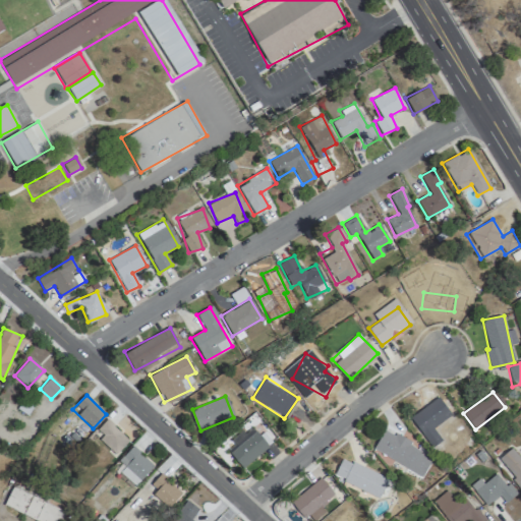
[(422,436),(452,415),(441,398),(410,417),(422,436)]
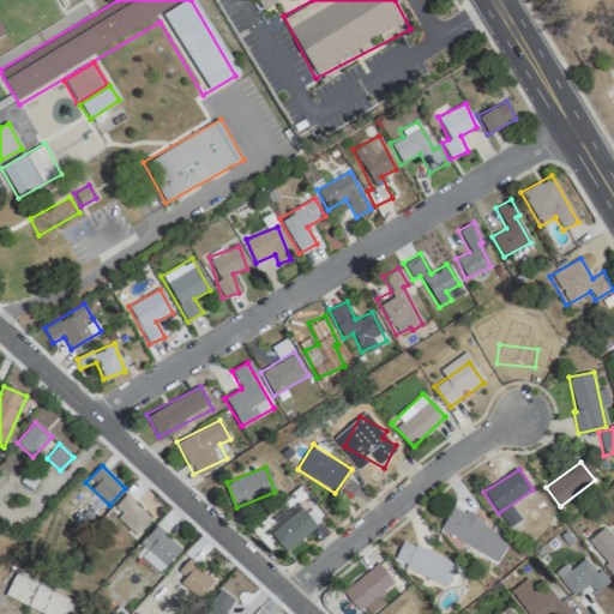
[(136,535),(151,519),(128,494),(112,510),(136,535)]
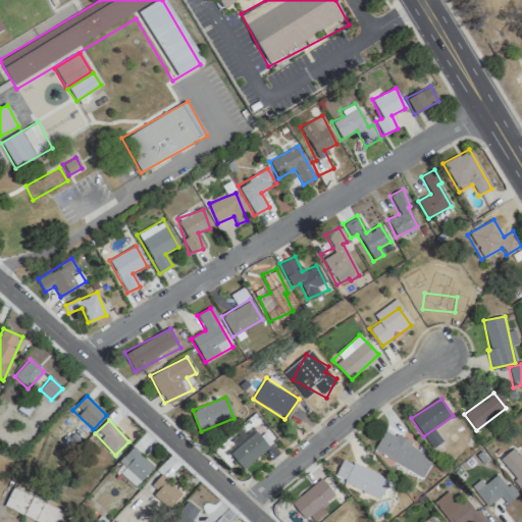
[(225,447),(244,468),(271,445),(254,423),(225,447)]
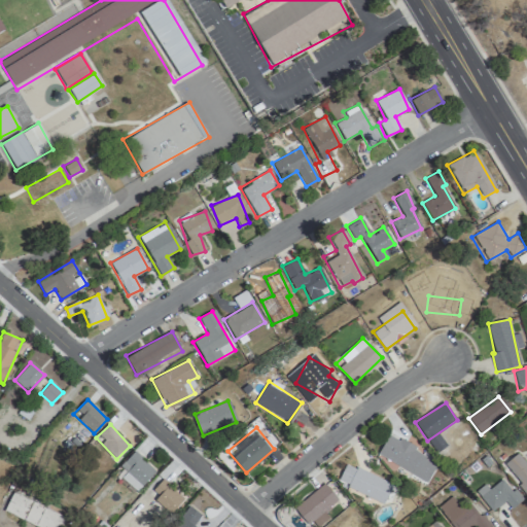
[(423,452),(390,433),(378,456),(410,475),(423,452)]
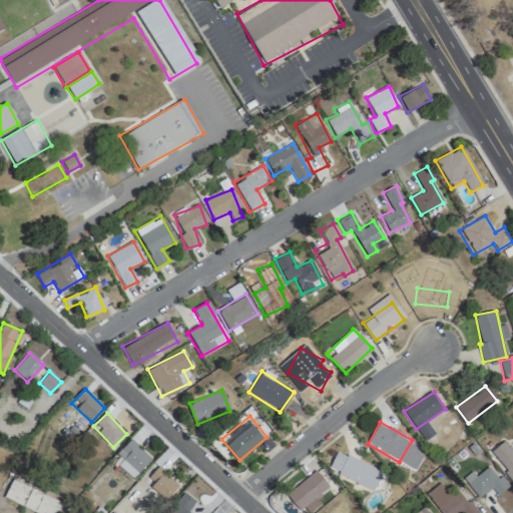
[(117,453),(124,460),(118,465),(132,479),(151,459),(131,439),(117,453)]
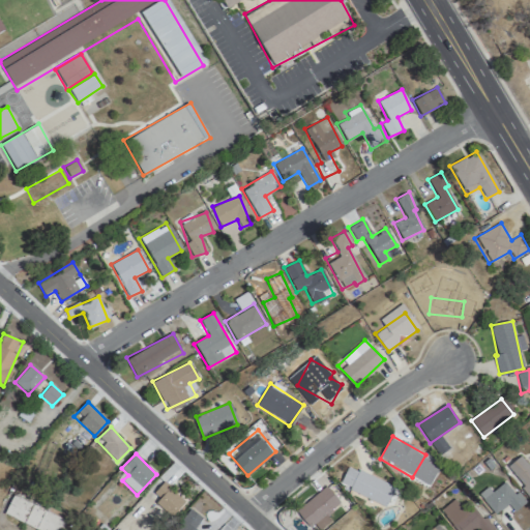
[(529,466),(522,455),(508,465),(529,497),(529,466)]
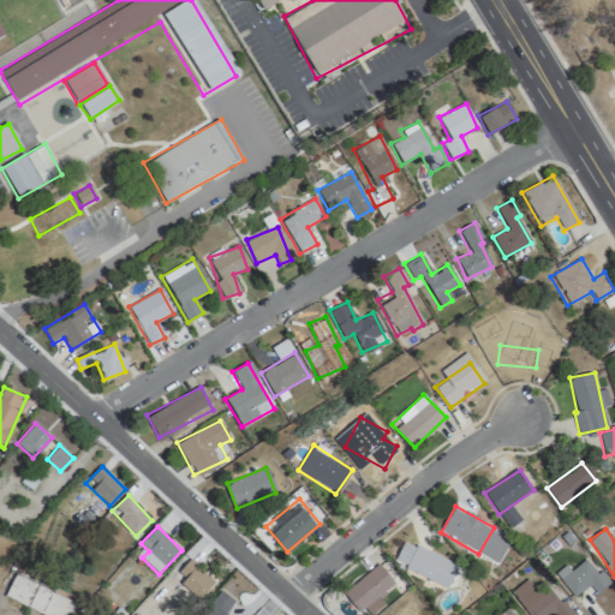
[(457,561),(415,548),(406,573),(448,587),(457,561)]
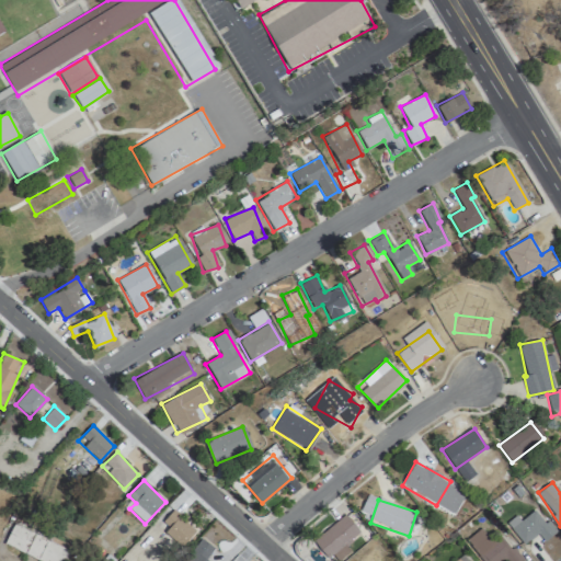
[(556,531),(536,506),(510,526),(523,544),(534,536),(540,544),(556,531)]
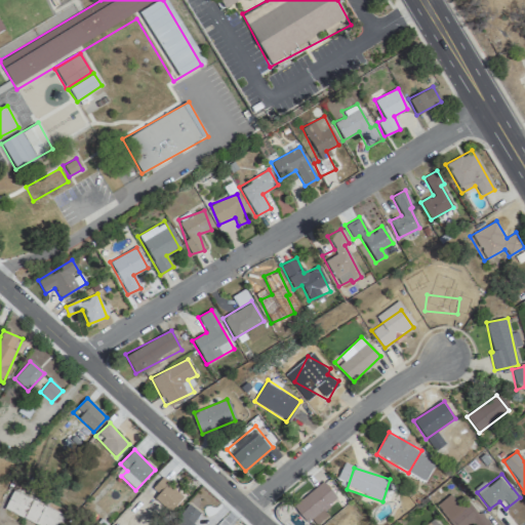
[(169,512),(183,496),(162,478),(149,494),(169,512)]
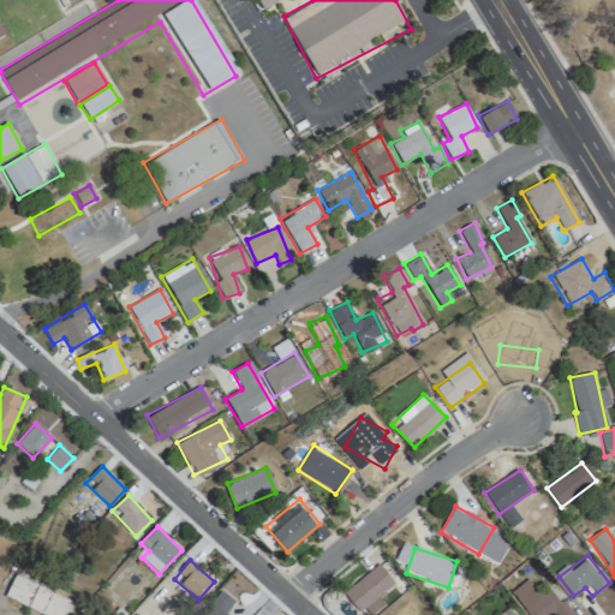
[(362,613),(395,584),(378,563),(344,592),(362,613)]
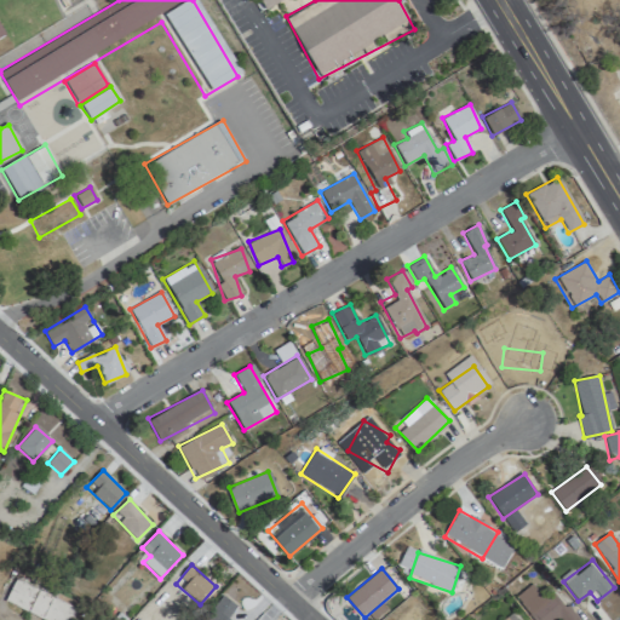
[(45,619),(70,619),(76,607),(15,579),(5,602),(45,619)]
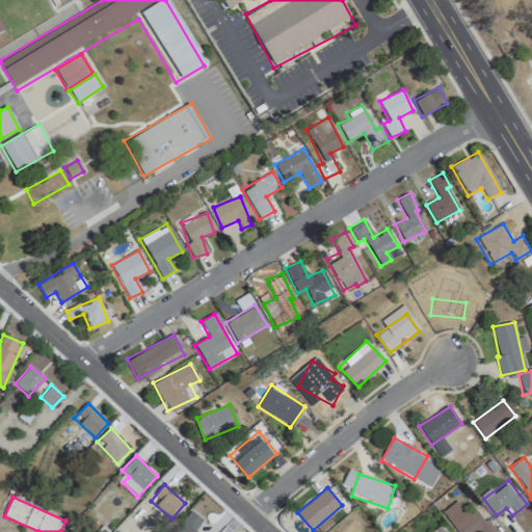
[(457,531),(478,531),(484,528),(487,531),(494,527),(476,505),(464,514),(457,506),(445,515),(457,531)]
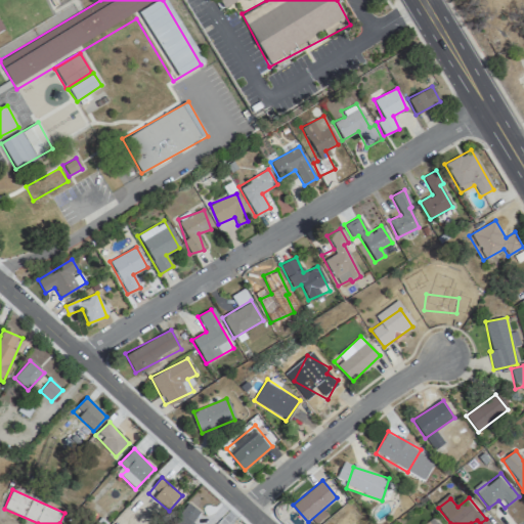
[(193,523),(191,522),(200,513),(188,504),(171,523),(193,523)]
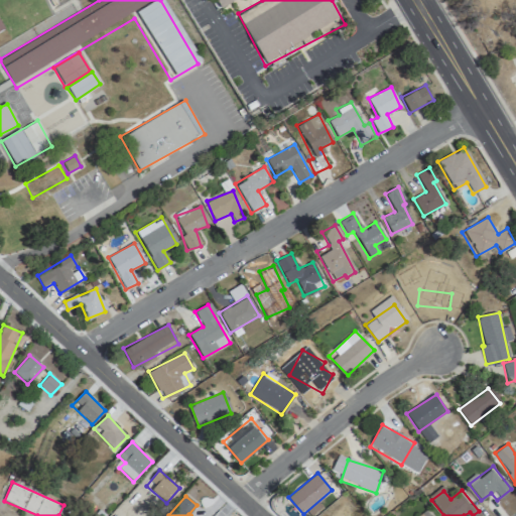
[(334,515),(352,515),(343,507),(334,515)]
